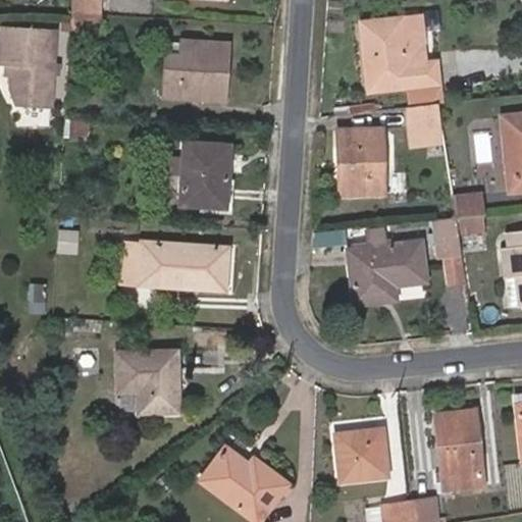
[(100,14),(100,0),(71,0),(71,12),(100,14)]
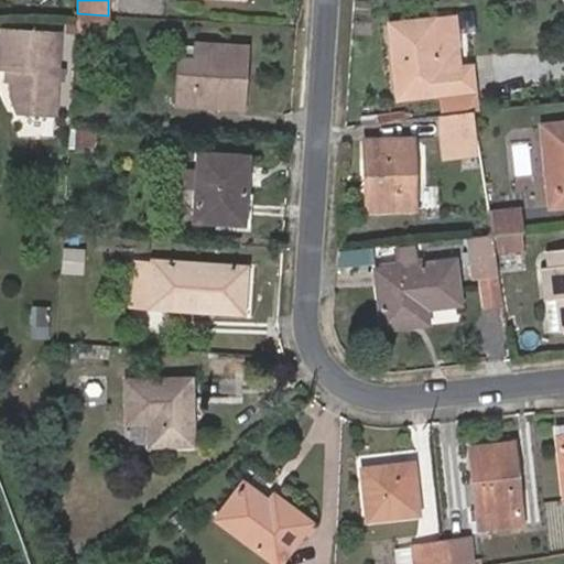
[(107,39),(108,15),(77,13),(76,18),(75,38),(107,39)]
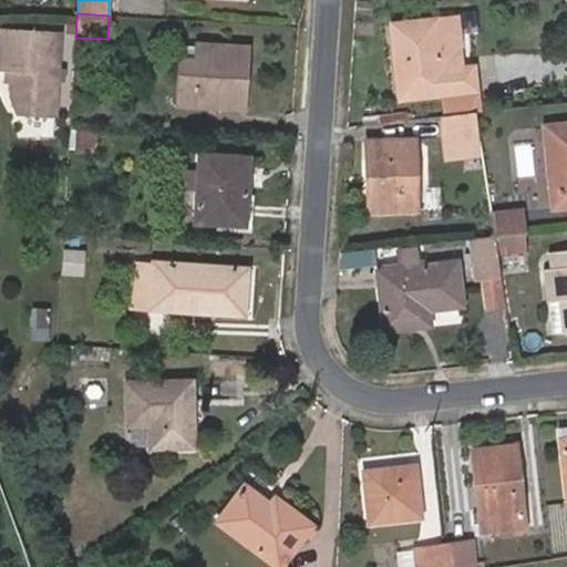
[(461,68),(456,18),(432,20),(436,71),(461,68)]
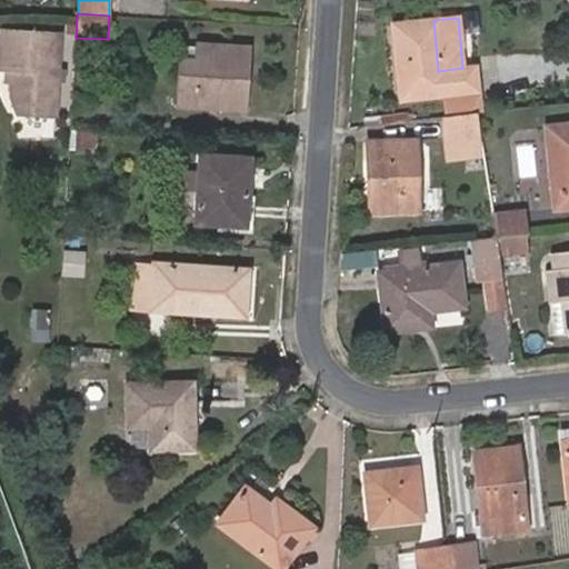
[(480,112),(475,67),(462,68),(438,71),(433,20),(393,23),(401,99),(443,95),(447,116),(477,112),(480,112)]
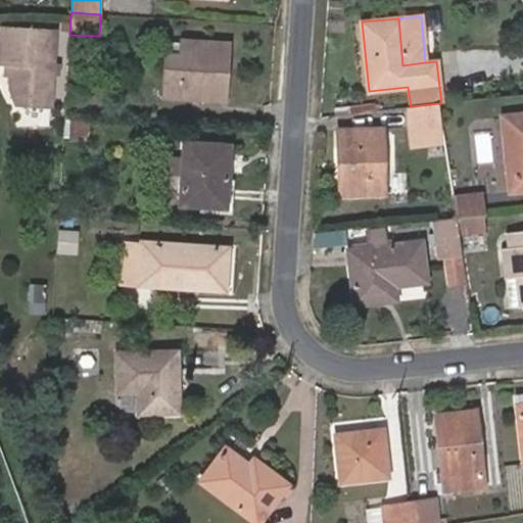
[(51,106),(55,31),(1,29),(0,52),(0,62),(6,63),(10,63),(10,75),(10,87),(15,104),(51,106)]
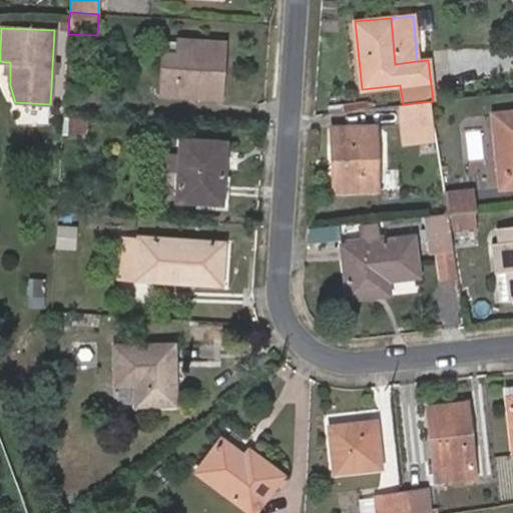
[(221,74),(223,42),(178,40),(177,54),(163,53),(160,95),(209,98),(211,73),(221,74)]
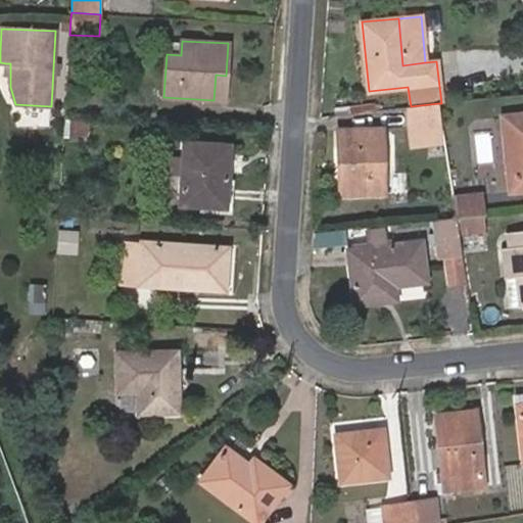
[(444,144),(438,103),(411,106),(406,106),(411,147),(444,144)]
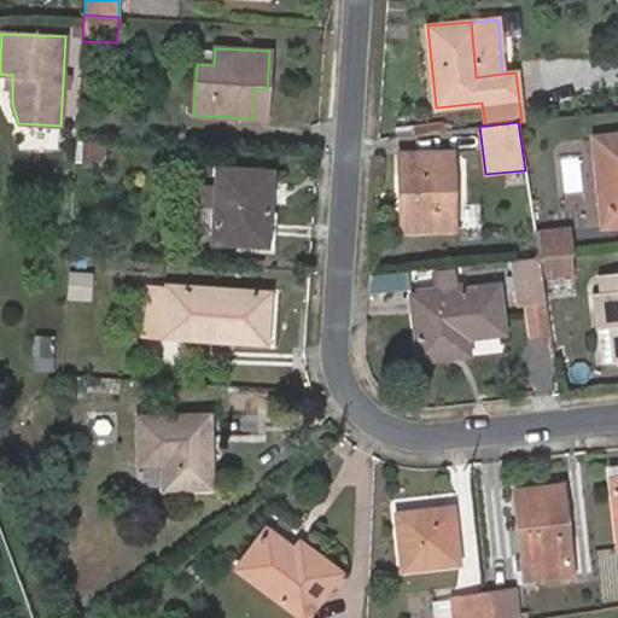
[(617,225),(617,134),(593,138),(602,226),(617,225)]
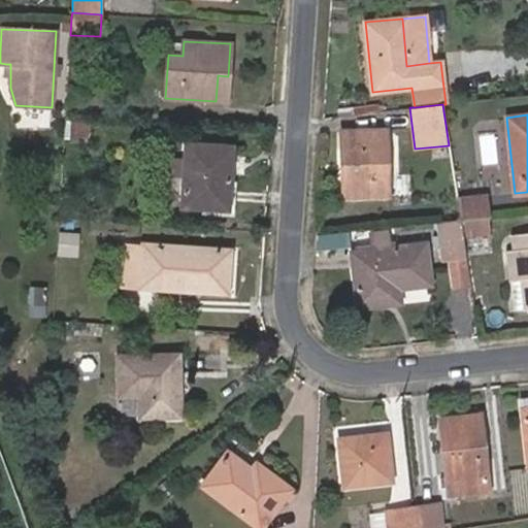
[(88,142),(89,123),(71,122),(70,140),(88,142)]
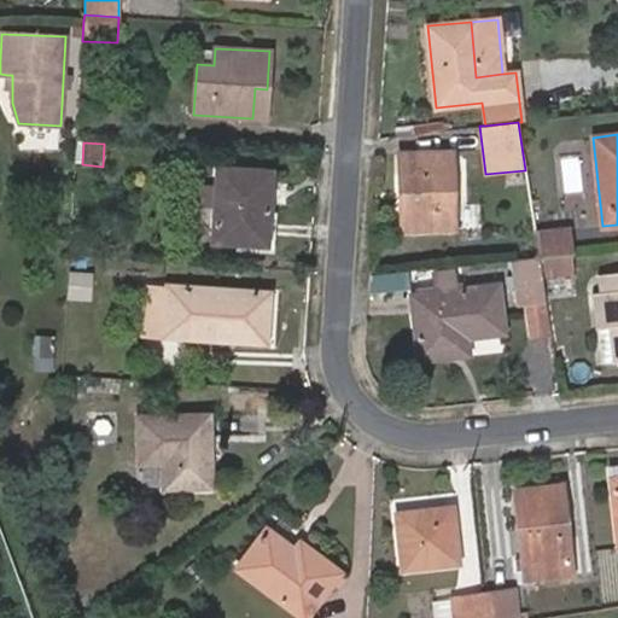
[(453,229),(452,152),(400,153),(401,192),(408,191),(409,229),(453,229)]
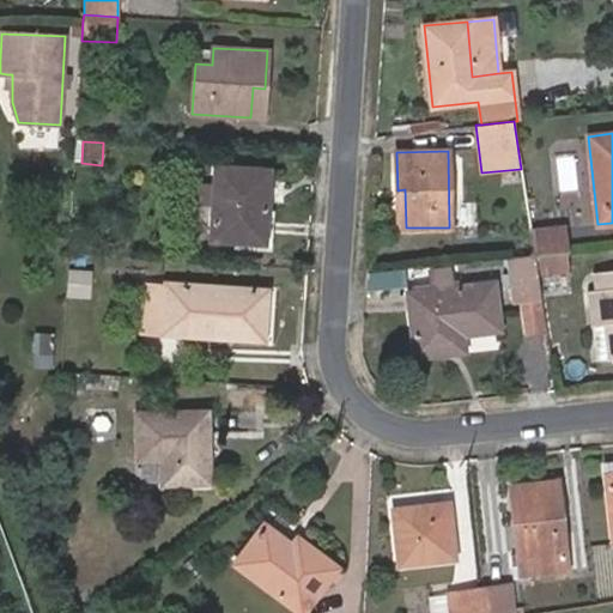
[(265,244),(269,169),(214,165),(210,240),(265,244)]
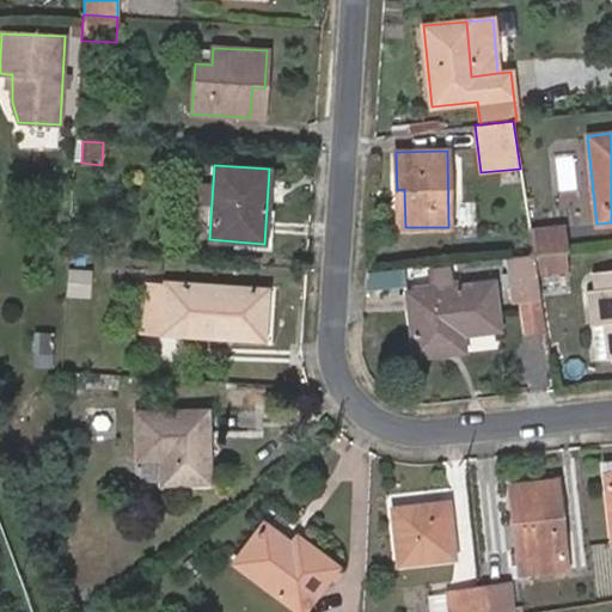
[(564,251),(562,227),(530,231),(533,255),(564,251)]
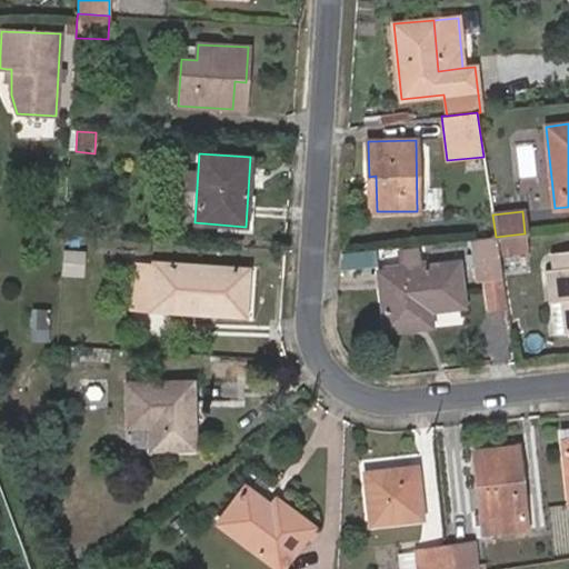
[(527,250),(525,233),(496,237),(498,253),(527,250)]
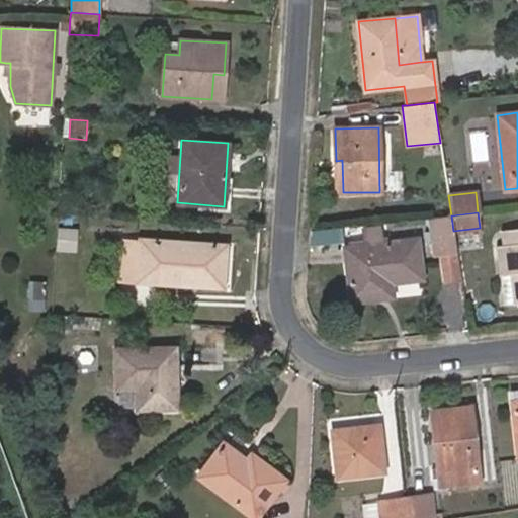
[(453,231),(451,216),(428,218),(434,255),(456,252),(453,231)]
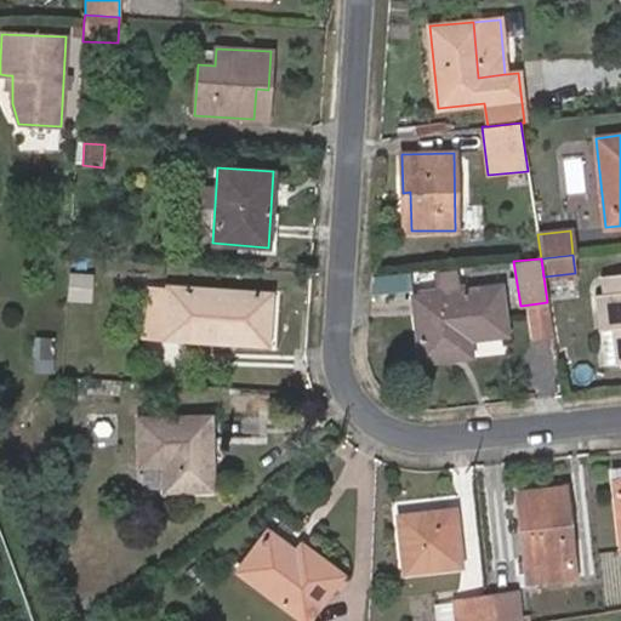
[(506,335),(500,285),(456,291),(454,272),(436,275),(438,294),(412,296),(420,362),(457,358),(456,341),(468,340),(506,335)]
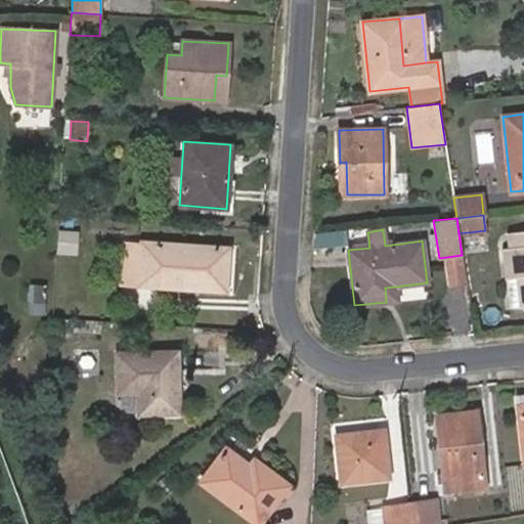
[(76,254),(77,232),(58,231),(57,253),(76,254)]
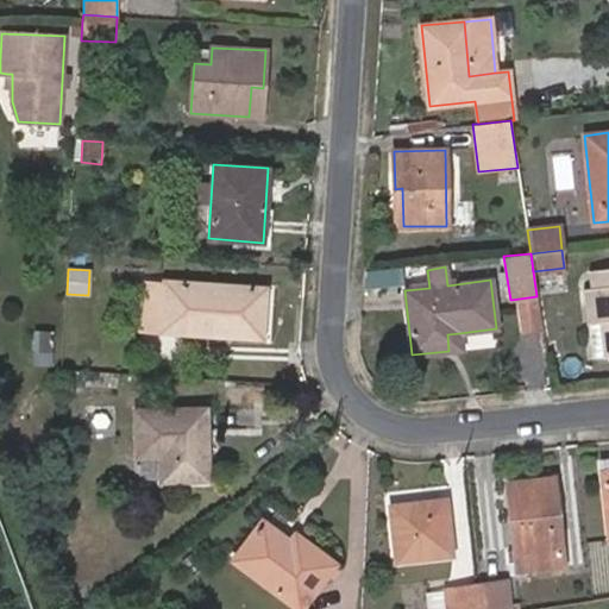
[(608,357),(608,269),(588,271),(591,289),(584,289),(589,325),(598,324),(603,358),(608,357)]
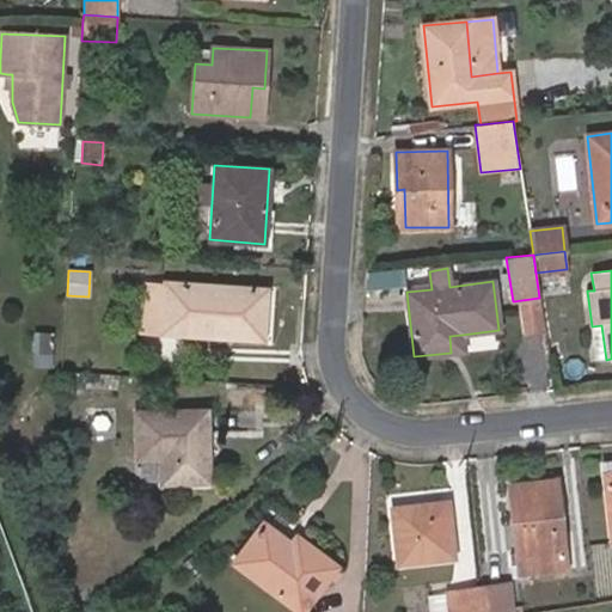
[(263,334),(265,291),(165,283),(166,287),(163,332),(221,337),(221,331),(263,334)]
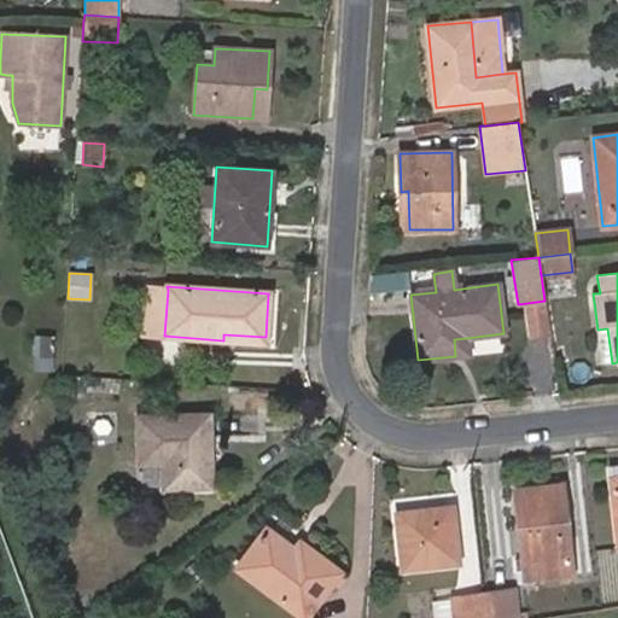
[(164,336),(168,290),(146,289),(144,334),(164,336)]
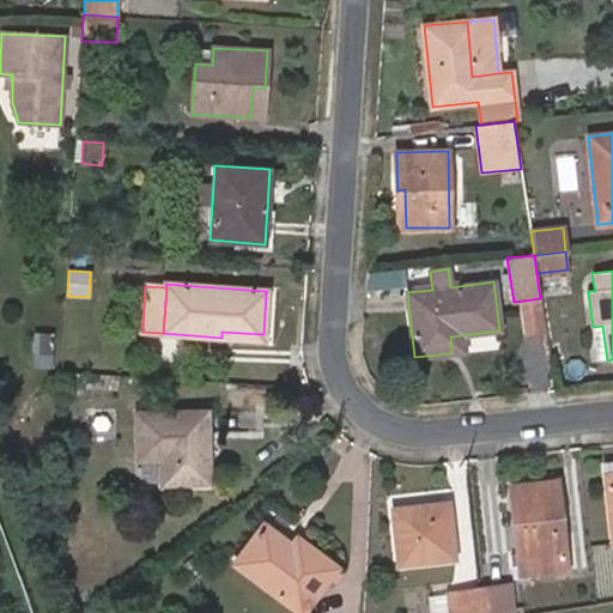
[(607,360),(602,326),(593,327),(595,360),(607,360)]
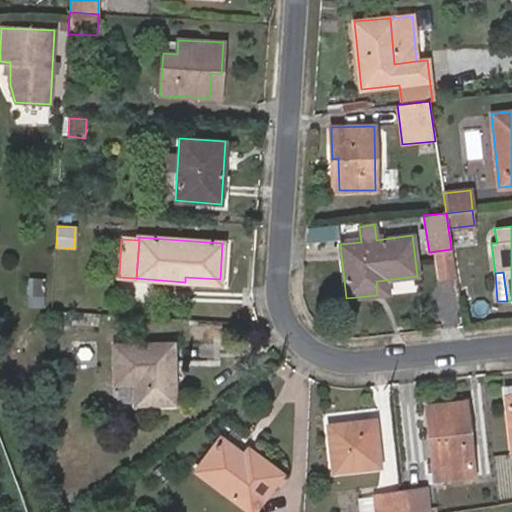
[(388,294),(386,280),(376,281),(377,295),(388,294)]
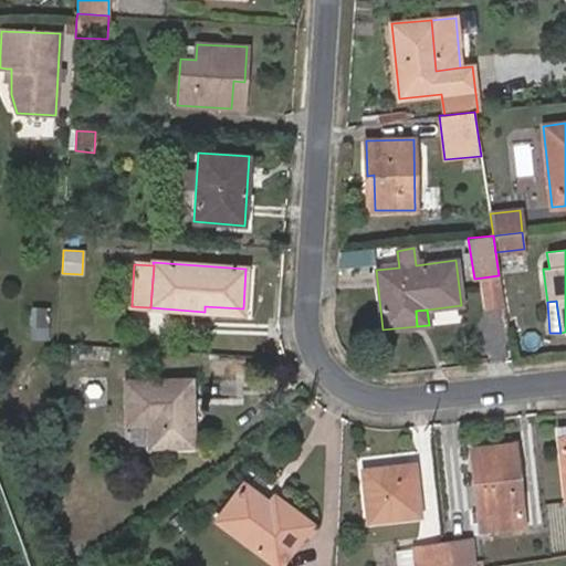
[(192,447),(191,379),(125,381),(127,425),(148,423),(149,448),(192,447)]
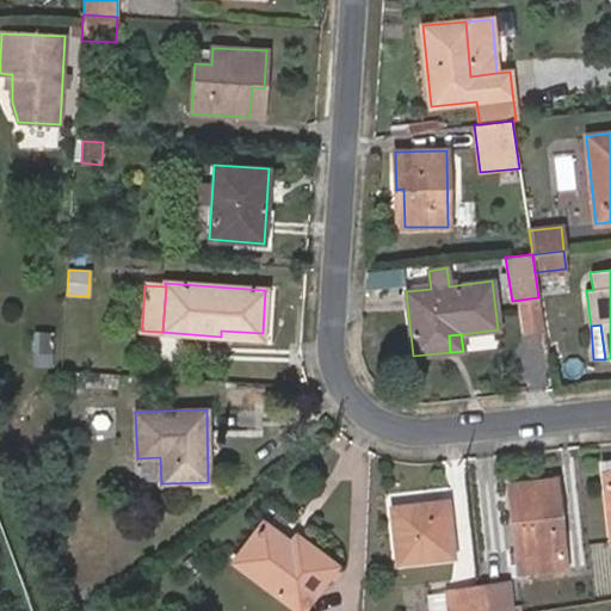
[(565,569),(555,479),(508,485),(516,553),(518,569),(526,569),(526,574),(565,569)]
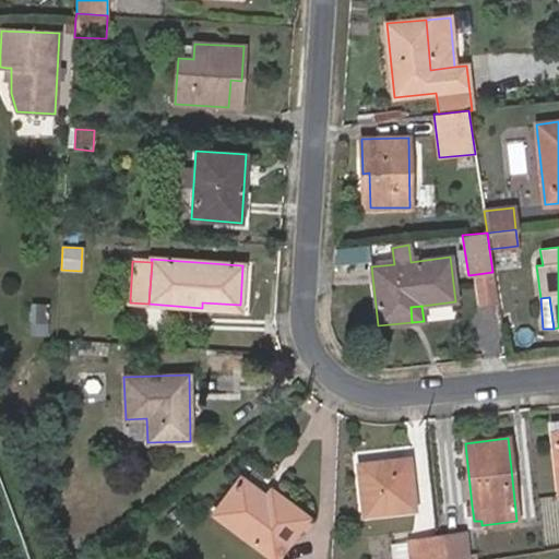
[(415,511),(408,459),(357,464),(363,516),(415,511)]
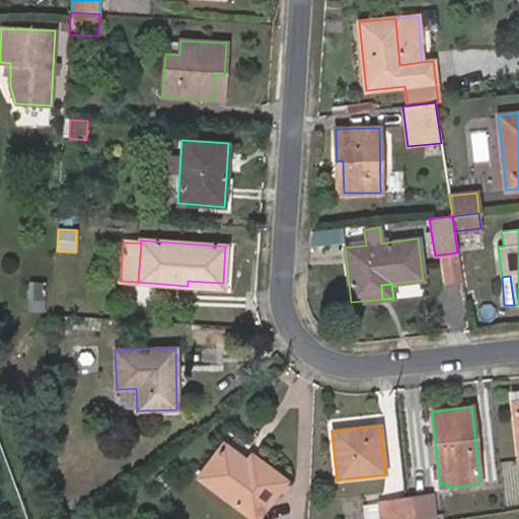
[(255,518),(276,492),(285,479),(250,455),(246,460),(223,443),(198,477),(253,518),(255,518)]
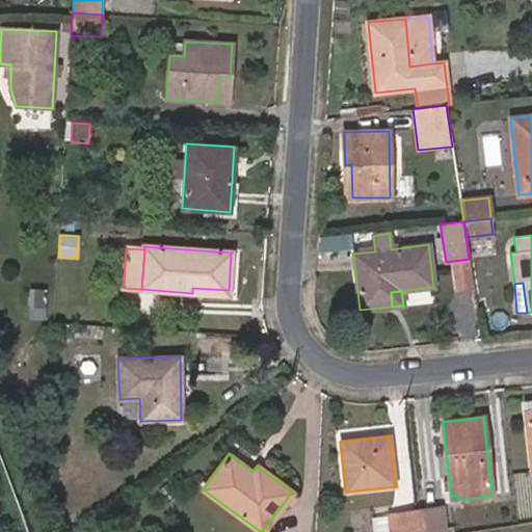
[(451,496),(449,481),(443,482),(444,503),(459,502),(458,500),(458,496),(451,496)]
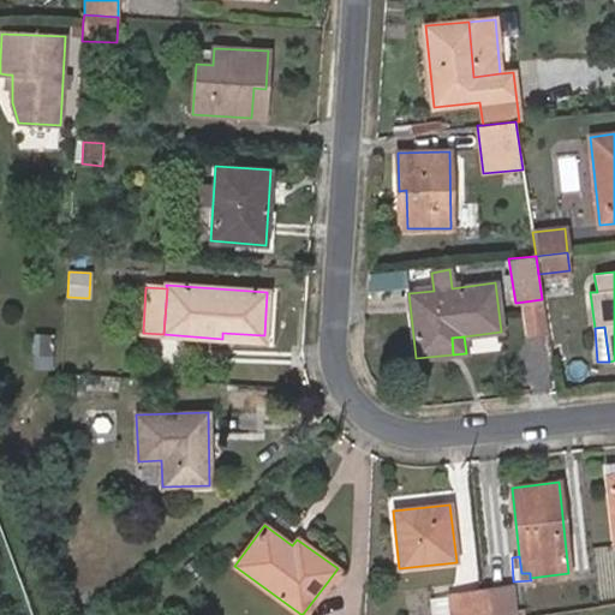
[(333,587),(344,572),(338,568),(327,583),(333,587)]
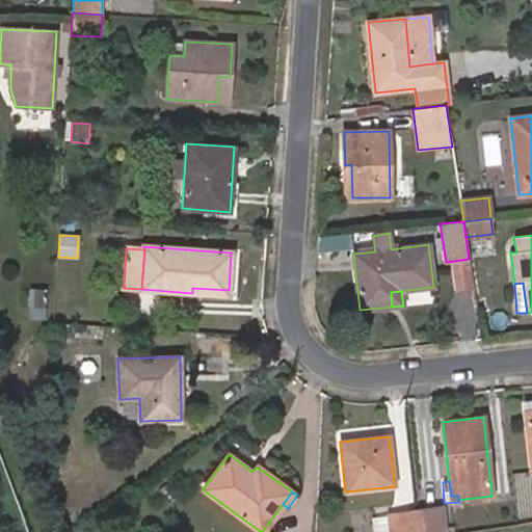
[(453,531),(453,526),(445,528),(442,508),(419,511),(420,531),(453,531)]
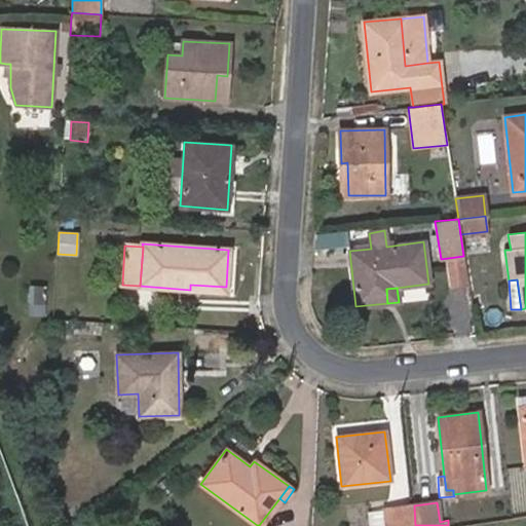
[(415,525),(414,505),(385,510),(385,511),(386,525),(415,525)]
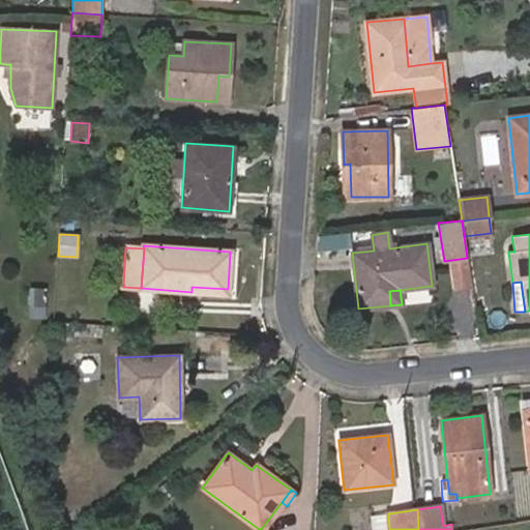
[(389,529),(388,514),(370,518),(371,529),(389,529)]
